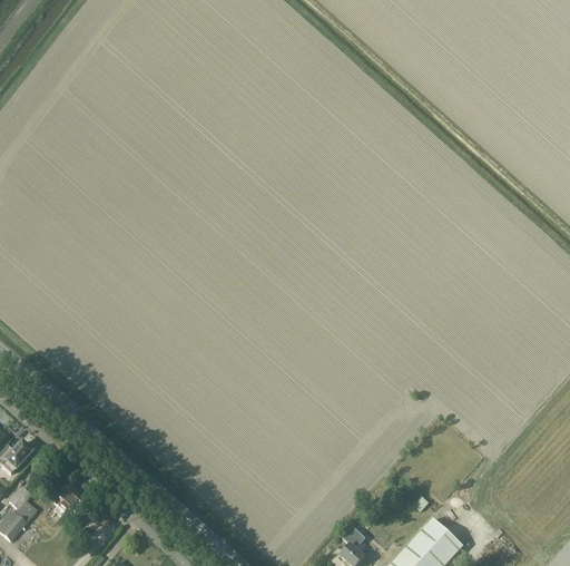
[(30,448),(31,447),(28,443),(25,440),(23,441),(21,440),(13,449),(8,443),(0,451),(0,462),(1,464),(10,472),(15,468),(16,468),(31,450),(30,448)]
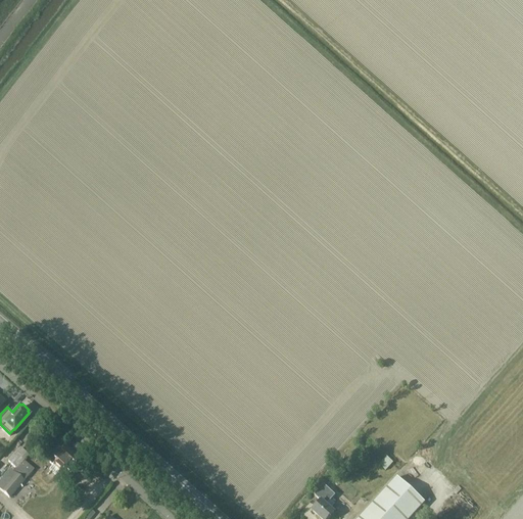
[(53,454),(57,457),(53,462),(60,469),(64,464),(67,467),(78,456),(63,442),(53,454)]
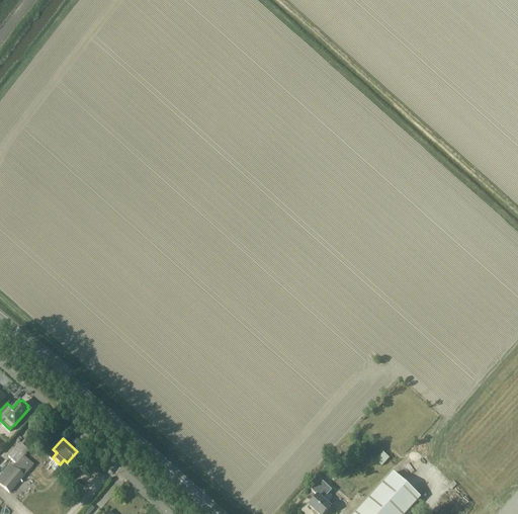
[(20,439),(7,451),(24,470),(34,461),(24,449),(27,446),(20,439)]
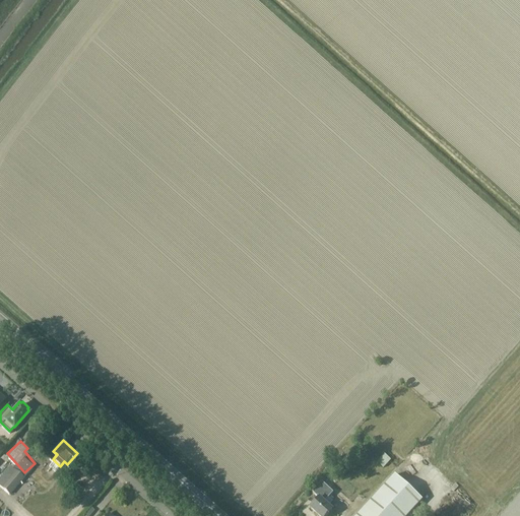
[(378,457),(384,463),(392,455),(385,449),(378,457)]
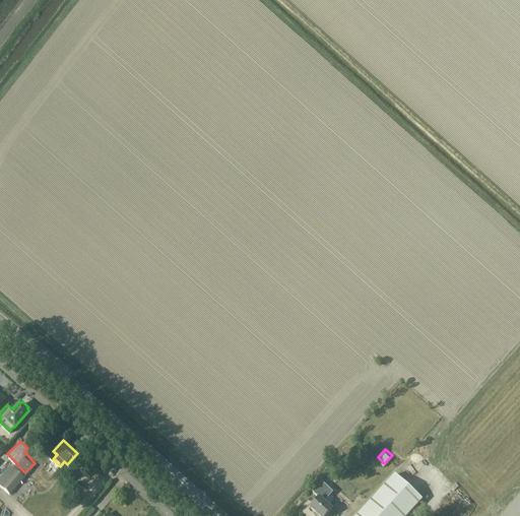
[(11,461),(0,472),(0,480),(10,490),(25,473),(11,461)]
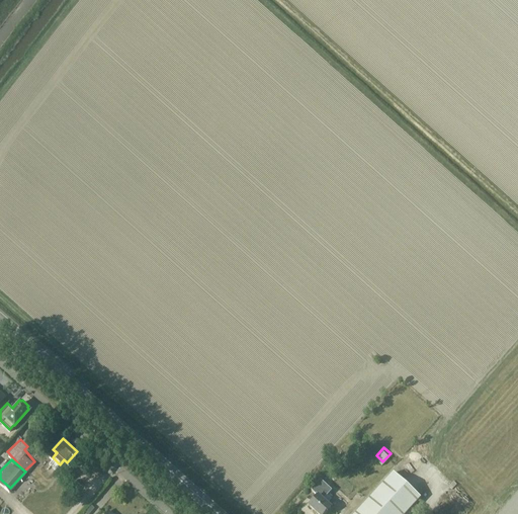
[(394,469),(352,513),(403,513),(421,495),(394,469)]
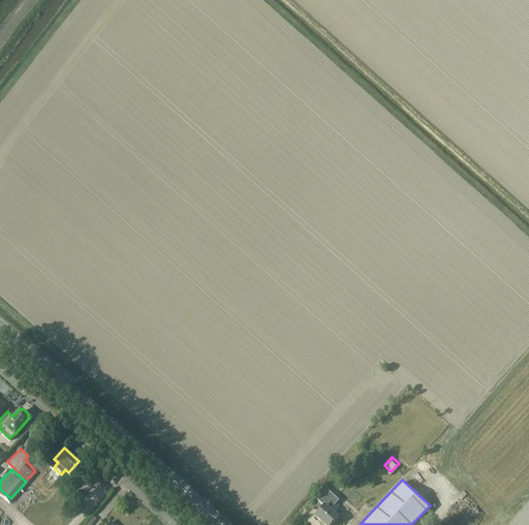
[(330,507),(335,502),(339,497),(328,488),(317,498),(324,504),(316,514),(328,524),(329,524),(338,516),(330,507)]
